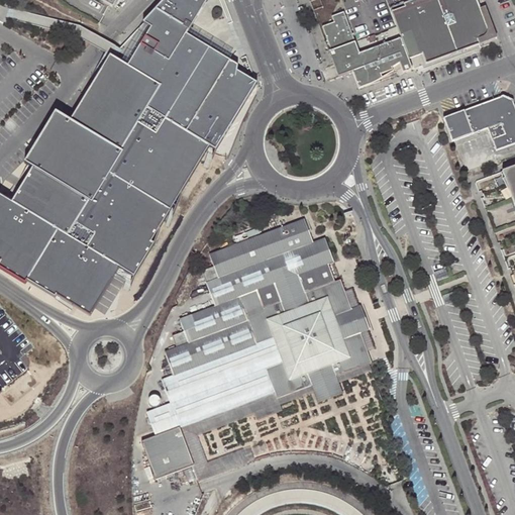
[(161,0),(140,21),(148,26),(138,44),(144,47),(142,50),(136,47),(126,65),(108,54),(68,120),(54,111),(22,163),(30,167),(10,201),(0,194),(0,268),(24,283),(26,280),(55,297),(56,295),(90,316),(119,268),(134,277),(153,243),(150,241),(209,145),(215,149),(256,81),(253,80),(248,83),(242,79),(235,75),(237,64),(211,48),(186,33),(191,24),(190,23),(193,17),(202,0),(205,0),(161,0)]
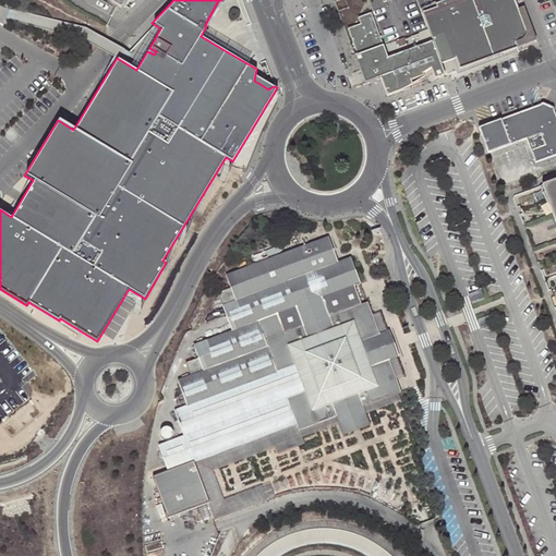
[(521,25),(521,22),(515,5),(512,0),(432,0),(433,3),(419,9),(431,39),(438,60),(452,55),(456,64),(514,44),(511,38),(517,36),(519,34),(520,32),(521,29),(521,27),(521,25)]
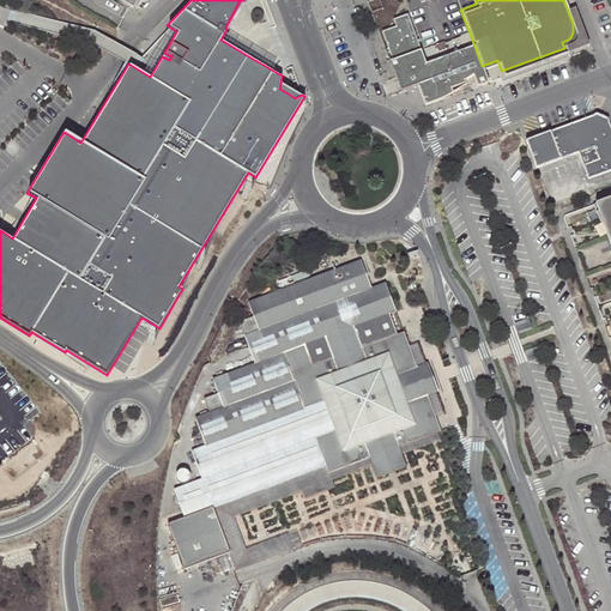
[(586,40),(572,2),(566,6),(573,24),(573,28),(573,30),(573,32),(572,35),(570,37),(568,40),(562,42),(564,48),(586,40)]
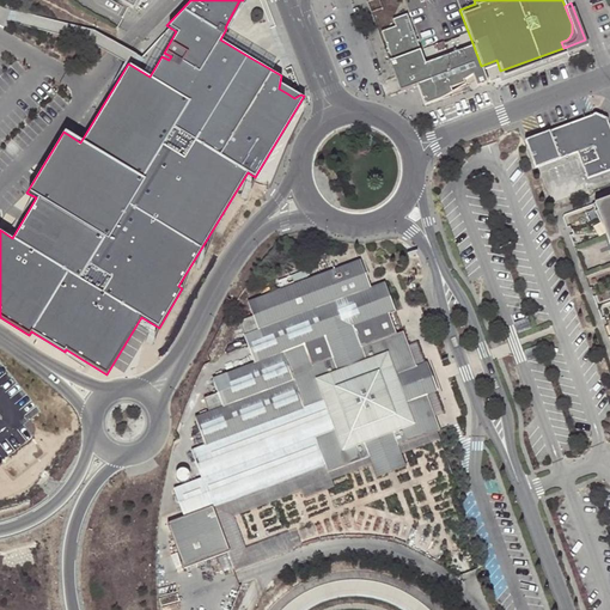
[(443,92),(451,87),(462,80),(461,77),(469,71),(473,81),(486,77),(481,66),(473,43),(424,62),(403,10),(389,16),(391,22),(378,28),(389,56),(386,58),(397,86),(414,80),(421,102),(443,92)]
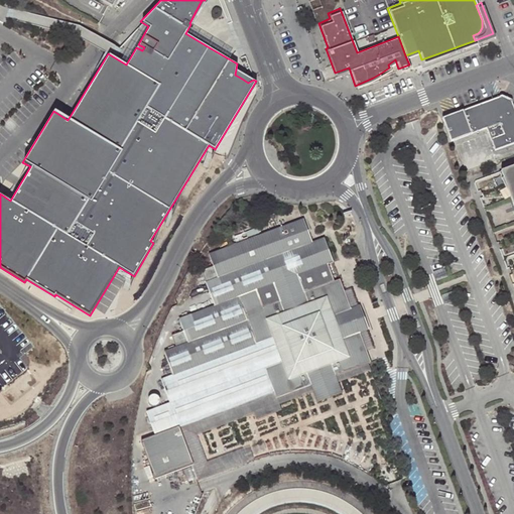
[(512,100),(511,98),(501,93),(499,94),(499,95),(441,116),(451,139),(486,126),(494,148),(513,140),(513,106),(512,100)]
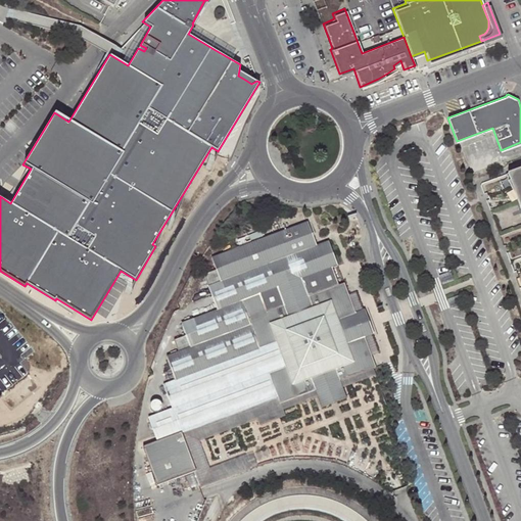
[(520,166),(506,172),(520,212),(520,166)]
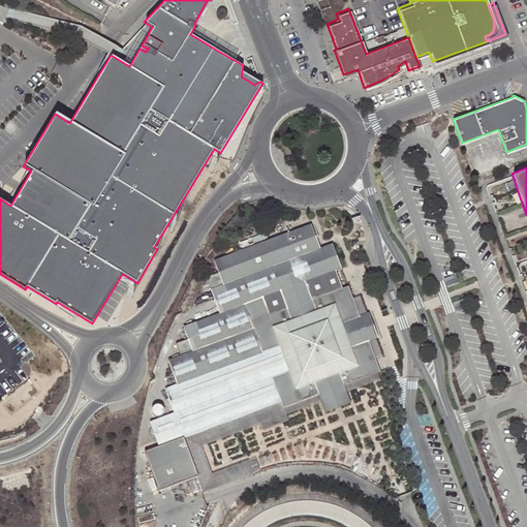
[(164,383),(173,408),(149,416),(157,441),(143,446),(157,486),(196,471),(187,446),(182,432),(282,395),(284,401),(376,368),(378,367),(374,354),(368,337),(376,334),(377,334),(373,321),(369,309),(367,309),(359,312),(352,293),(347,281),(312,295),(305,277),(341,265),(333,240),(320,244),(311,219),(214,254),(218,267),(206,272),(219,309),(183,321),(187,334),(176,338),(180,350),(167,354),(177,378),(164,383)]
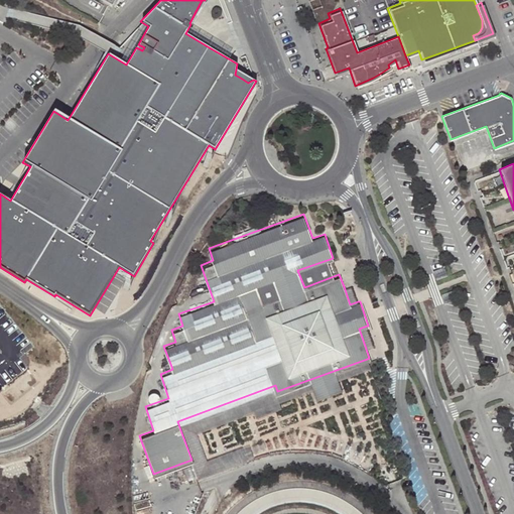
[(344,286),(350,304),(358,301),(352,283),(344,286)]
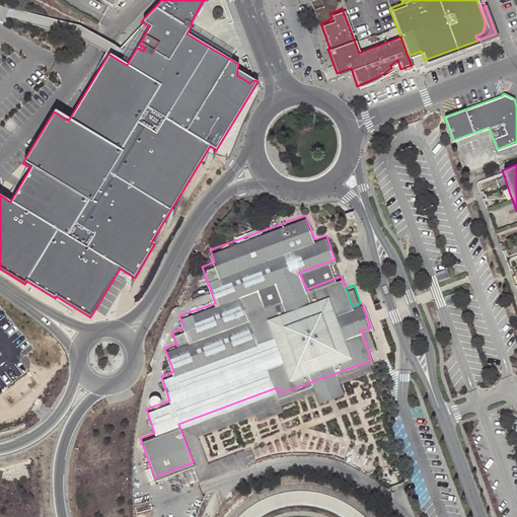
[(369,327),(361,330),(367,348),(375,345),(369,327)]
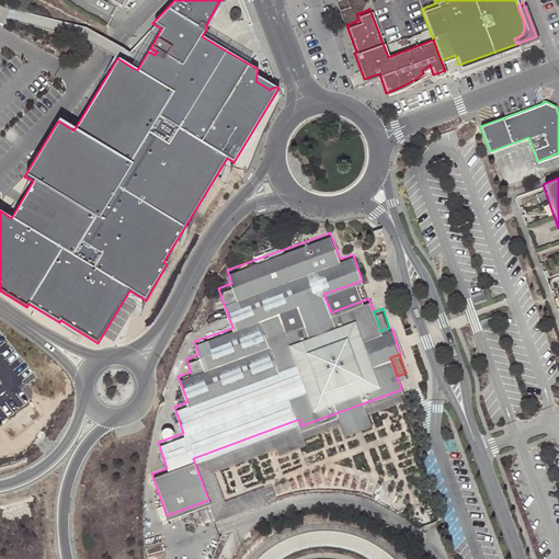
[(193,458),(198,474),(213,468),(274,444),(276,452),(307,440),(304,433),(340,420),(344,433),(371,423),(366,411),(401,398),(399,390),(301,425),(299,419),(193,458)]
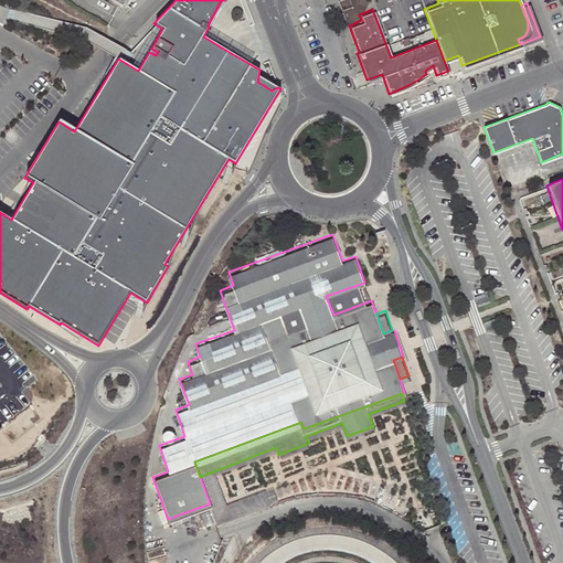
[(214,471),(200,477),(210,503),(210,506),(225,500),(214,471)]
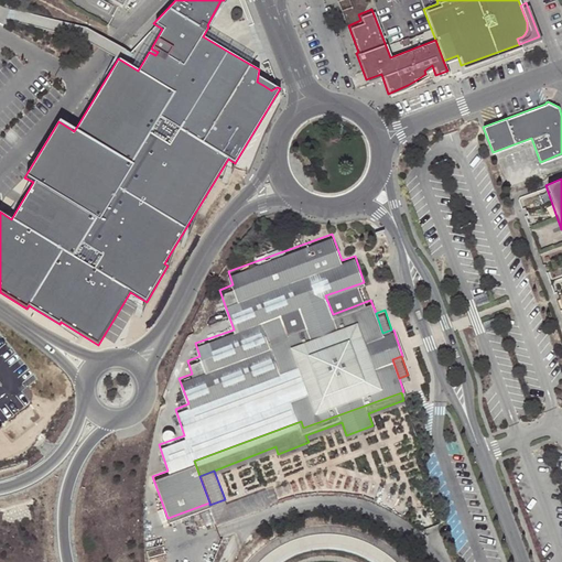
[(262,486),(225,499),(209,505),(215,520),(268,500),(262,486)]
